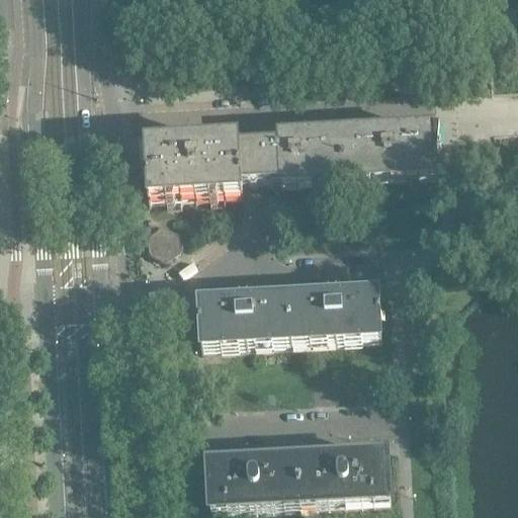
[(439,185),(437,162),(439,162),(439,157),(441,157),(442,151),(440,151),(441,138),(436,138),(436,136),(342,141),(345,191),(439,185)]
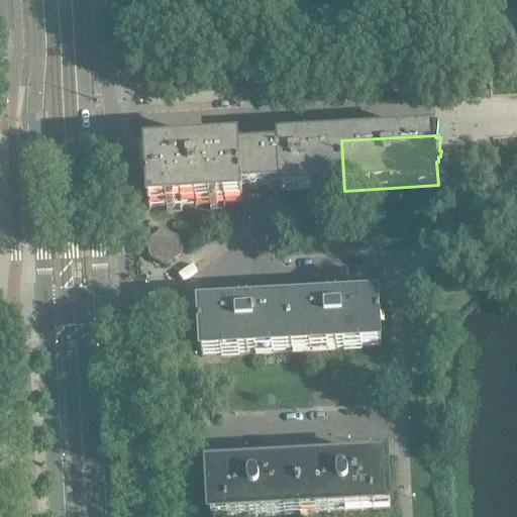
[(344,191),(341,140),(279,143),(279,152),(256,153),(240,154),(240,150),(146,156),(149,210),(243,205),(242,192),(260,191),(281,190),(282,194),(344,191)]
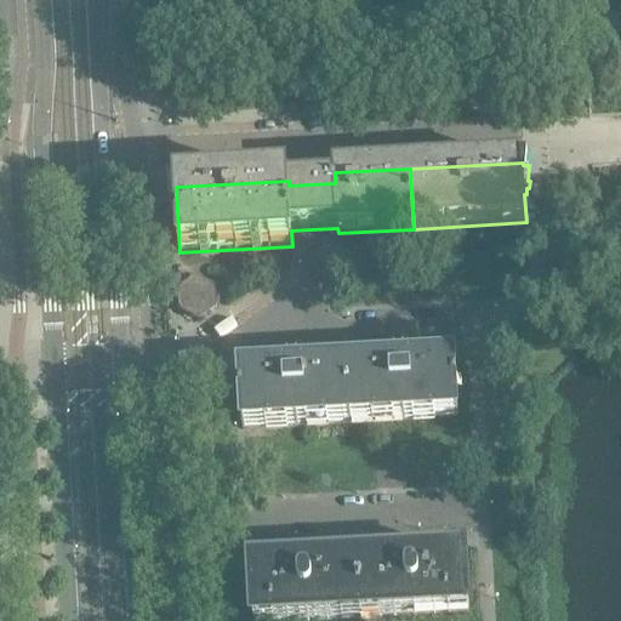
[(216,309),(215,289),(203,286),(201,285),(183,296),(184,306),(204,313),(216,309)]
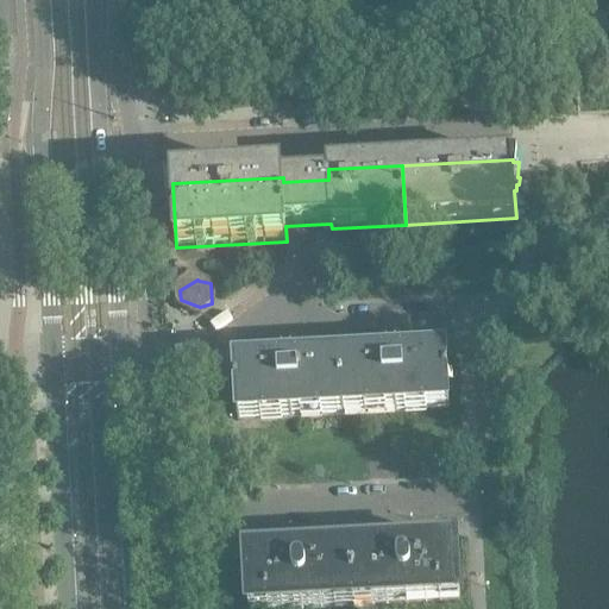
[(450,410),(447,380),(449,380),(449,374),(447,374),(446,353),(340,359),(344,416),(450,410)]
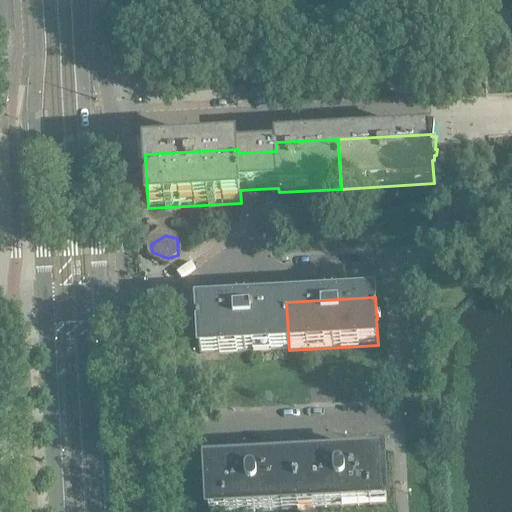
[(289,350),(286,302),(197,307),(198,324),(198,329),(199,329),(200,355),(289,350)]
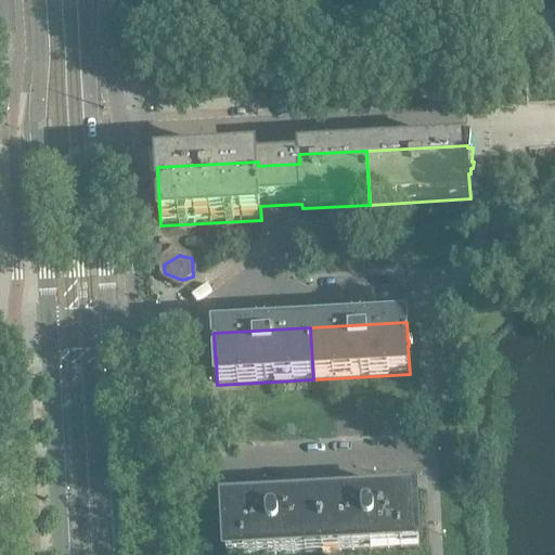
[(328,479),(328,492),(368,490),(368,476),(328,479)]
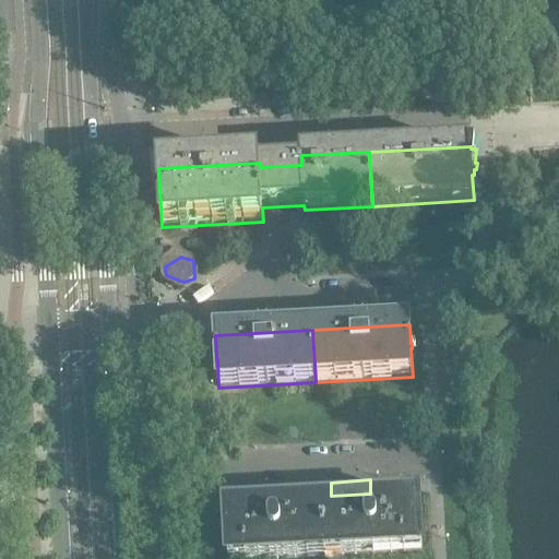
[(423,551),(419,499),(322,504),(325,557),(423,551)]
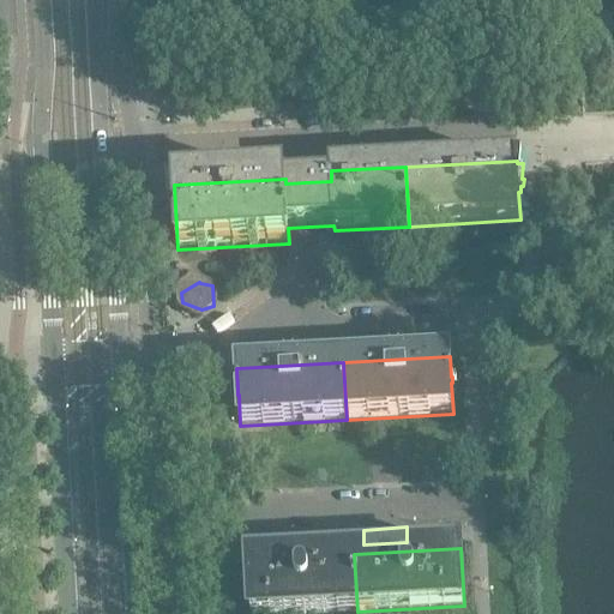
[(304,613),(357,612),(354,554),(247,559),(250,613),(304,613)]
